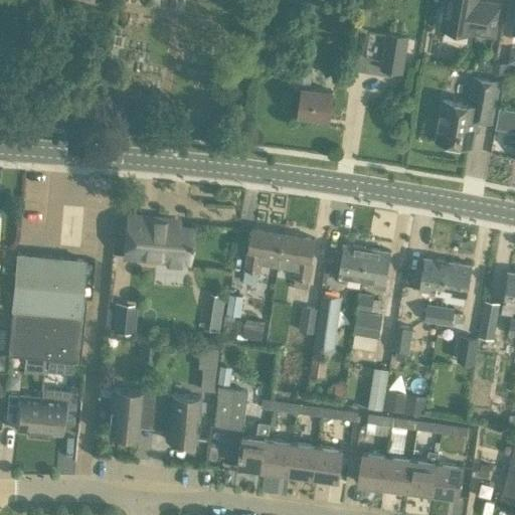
[(439,13),(438,20),(443,27),(473,32),(473,31),(495,35),(501,4),(479,0),(447,0),(446,9),(439,13)]
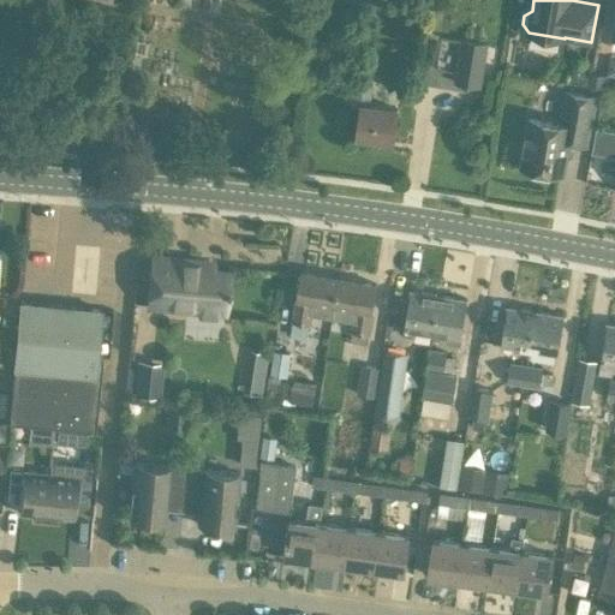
[(489,45),(461,40),(454,83),(482,88),(489,45)]
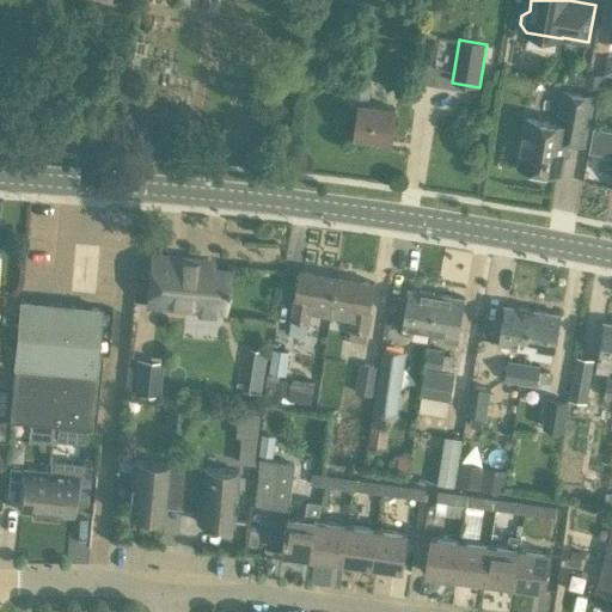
[(372,83),(354,81),(350,105),(360,106),(356,135),(392,140),(397,108),(369,104),(372,83)]
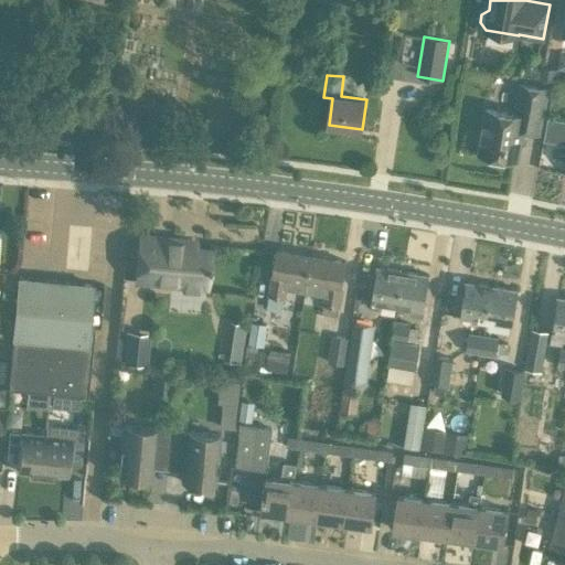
[(505,164),(511,159),(518,160),(523,130),(540,134),(547,89),(521,85),(514,114),(487,109),(479,153),(486,155),(490,162),(505,164)]
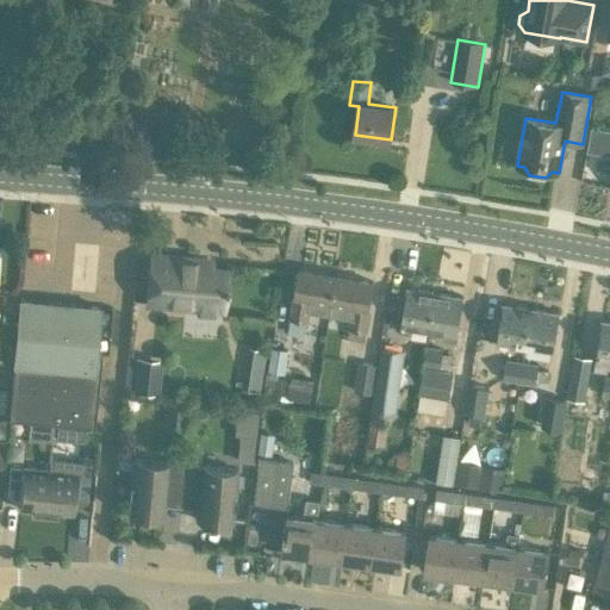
[(609,130),(591,128),(587,151),(609,155),(609,130)]
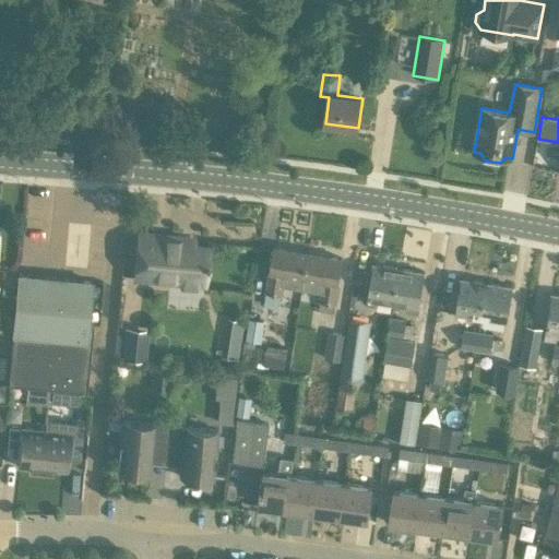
[(207,248),(177,245),(178,238),(139,234),(134,278),(204,285),(207,248)]
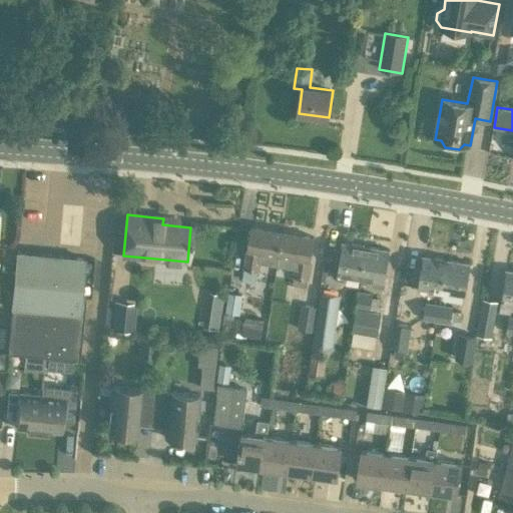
[(242,280),(257,282),(260,263),(277,266),(283,231),(250,226),(242,280)]
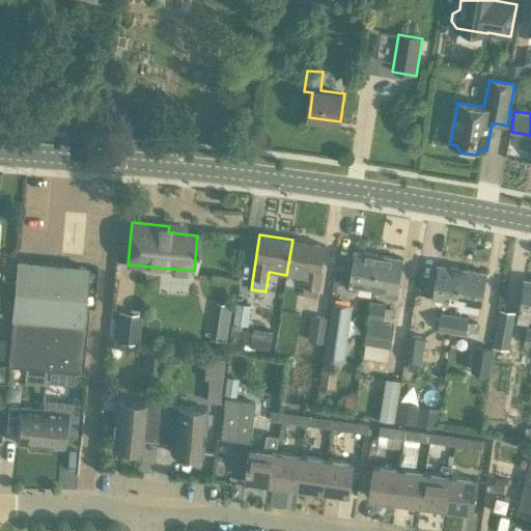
[(316,297),(319,283),(326,246),(292,240),(286,275),(305,278),(304,283),(302,295),(316,297)]
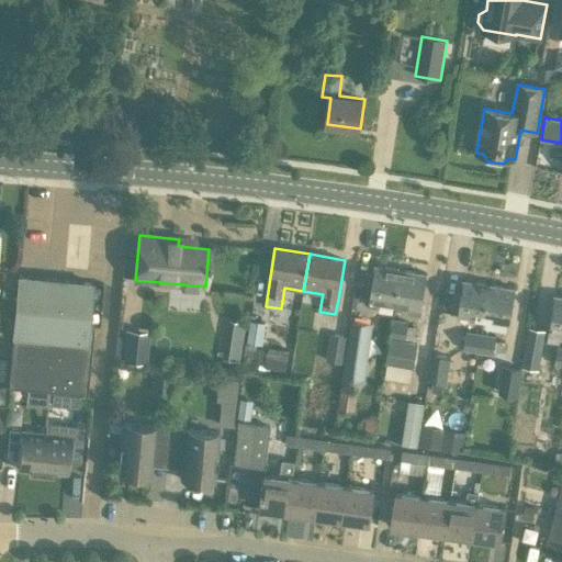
[(401,270),(375,266),(369,300),(370,300),(369,307),(379,308),(380,302),(395,304),(401,270)]
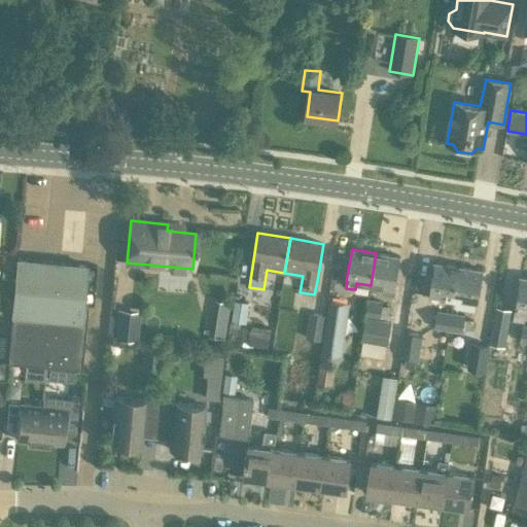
[(384,287),(383,294),(394,296),(394,289),(395,281),(400,257),(376,253),(371,285),(384,287)]
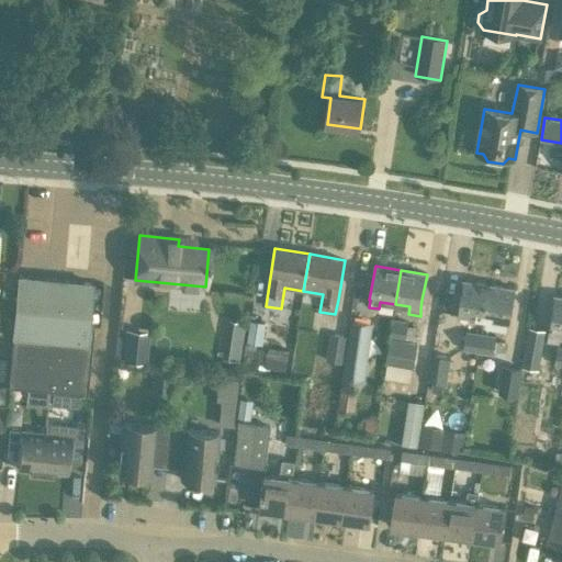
[(90,360),(93,326),(88,326),(91,300),(92,283),(19,276),(8,388),(87,394),(90,360)]
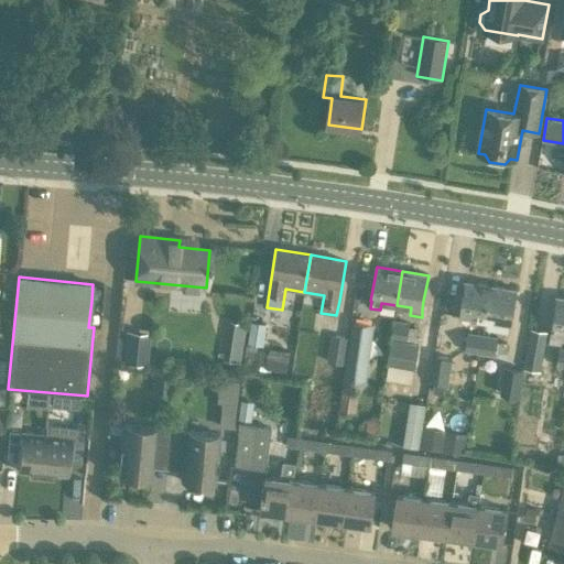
[(459,315),(486,321),(491,285),(465,281),(459,315)]
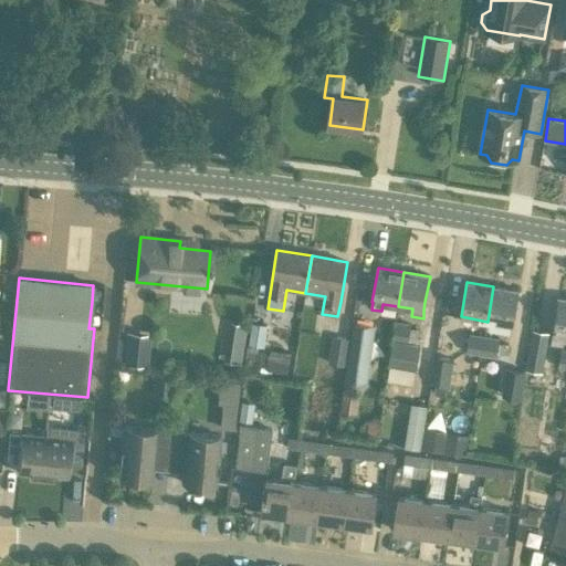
[(519,291),(493,286),(488,322),(513,326),(517,302),(519,291)]
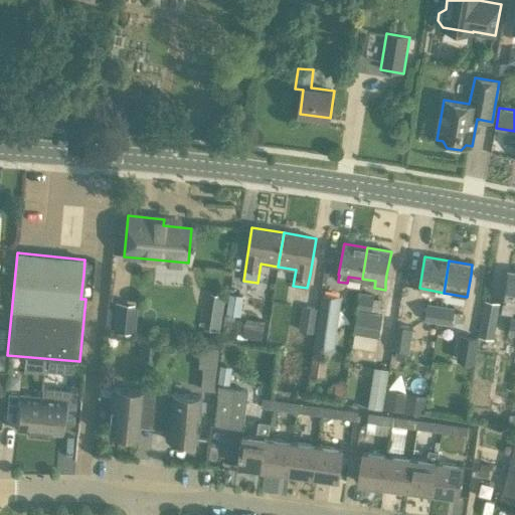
[(514,304),(514,272),(508,271),(508,275),(503,303),(501,313),(513,314),(514,304)]
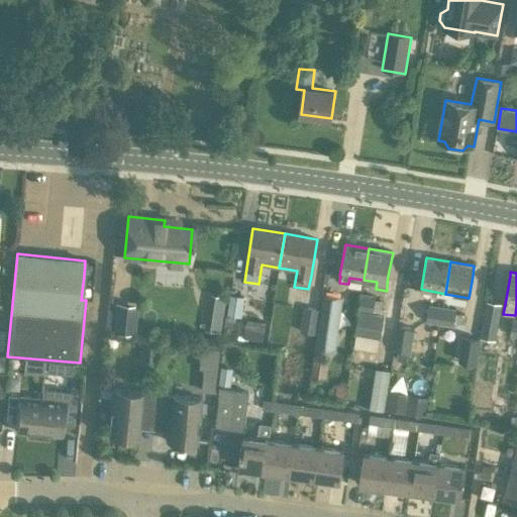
[(362,293),(355,334),(379,338),(384,314),(382,314),(384,301),(376,299),(376,295),(362,293)]
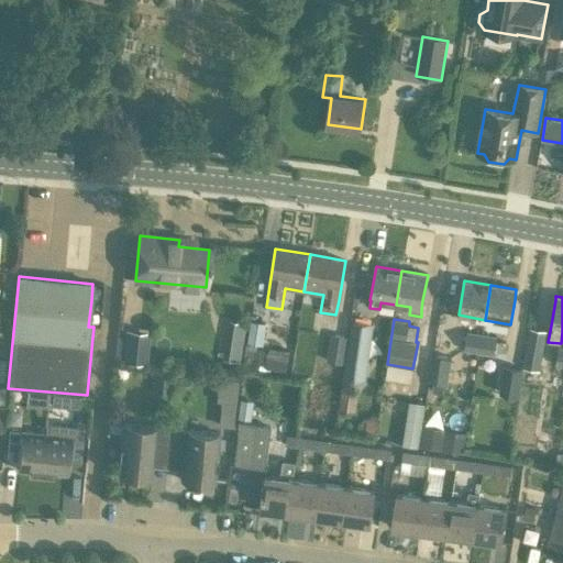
[(373,323),(351,320),(344,376),(365,378),(373,323)]
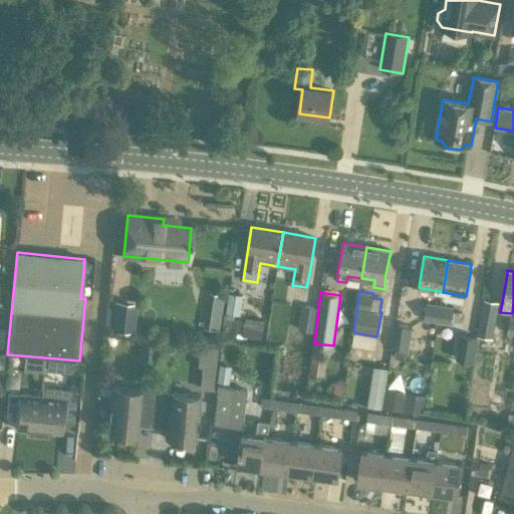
[(240,316),(243,295),(229,293),(227,314),(240,316)]
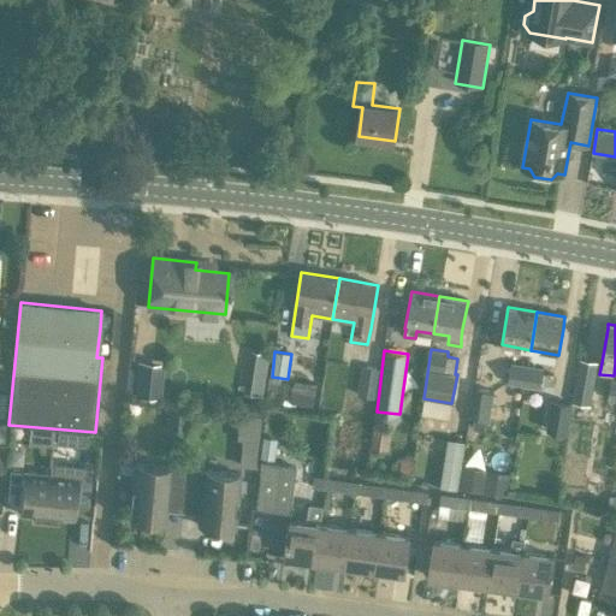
[(597,362),(581,359),(573,402),(588,404),(597,362)]
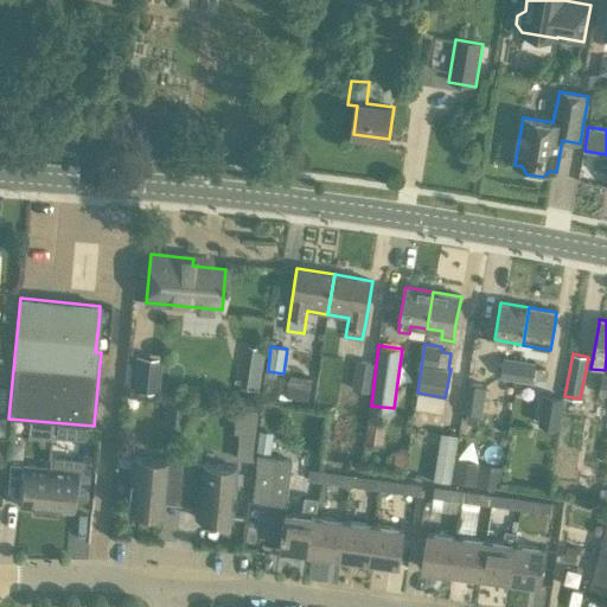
[(135,357),(133,389),(157,391),(160,359),(135,357)]
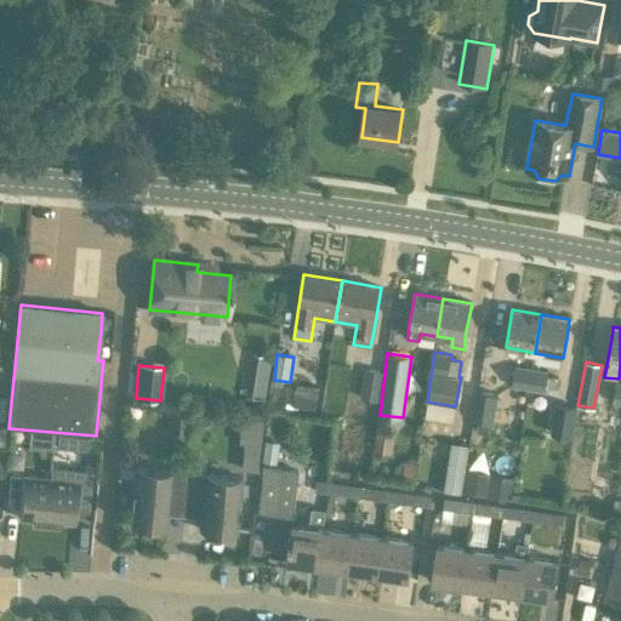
[(512,387),(528,389),(531,368),(516,365),(512,387)]
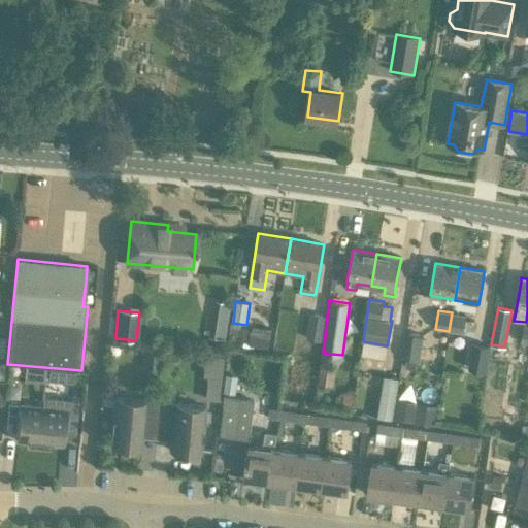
[(475,321),(466,320),(467,316),(452,312),(449,331),(464,334),(465,329),(473,331),(475,321)]
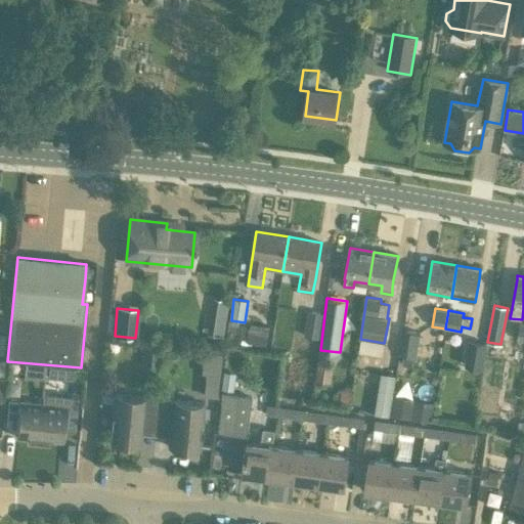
[(207,331),(222,334),(226,317),(209,313),(207,331)]
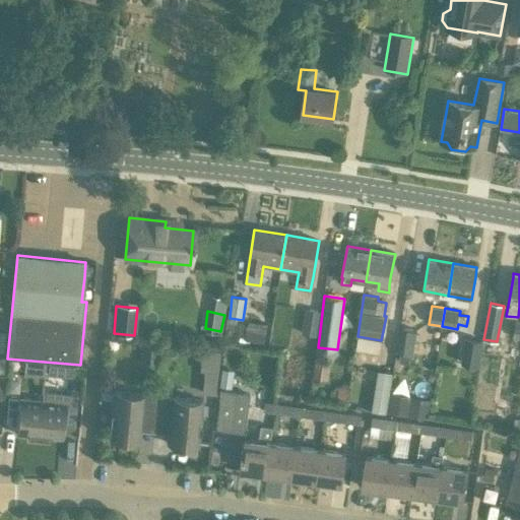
[(396,352),(414,354),(418,329),(400,326),(396,352)]
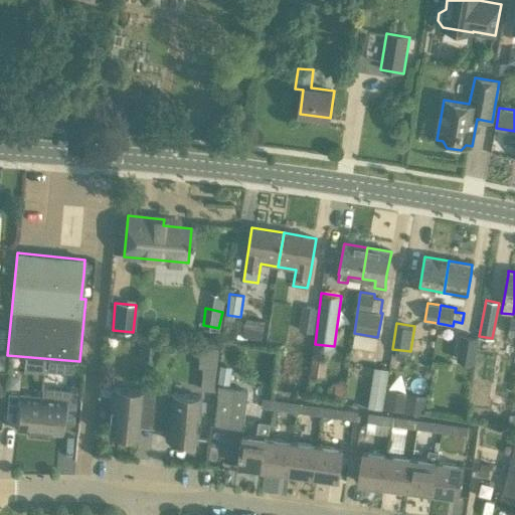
[(461,334),(457,360),(476,363),(480,337),(461,334)]
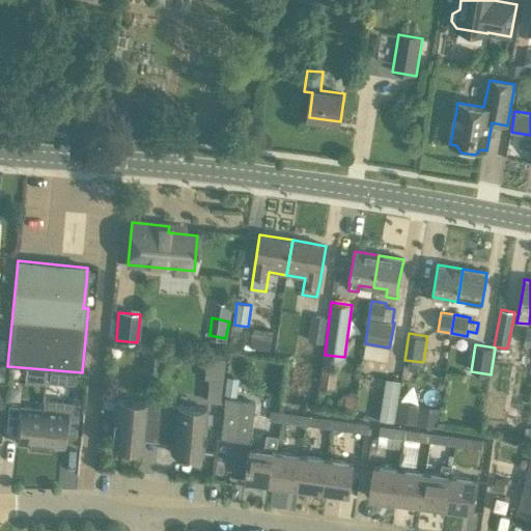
[(204,398),(220,399),(225,355),(203,353),(202,369),(206,369),(204,398)]
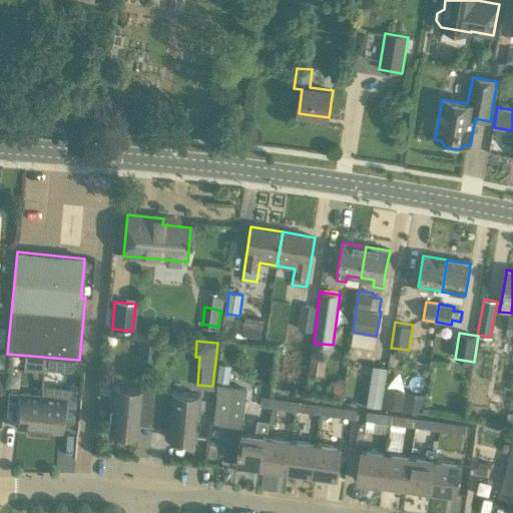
[(311,348),(280,344),(278,365),(308,368),(311,348)]
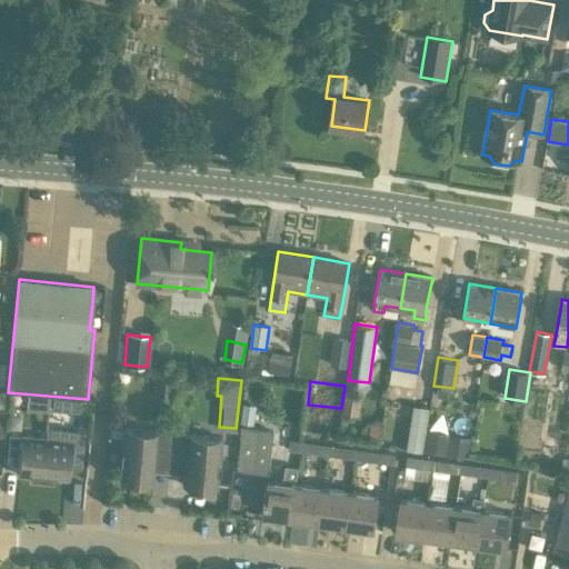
[(240,423),(253,426),(256,406),(243,403),(240,423)]
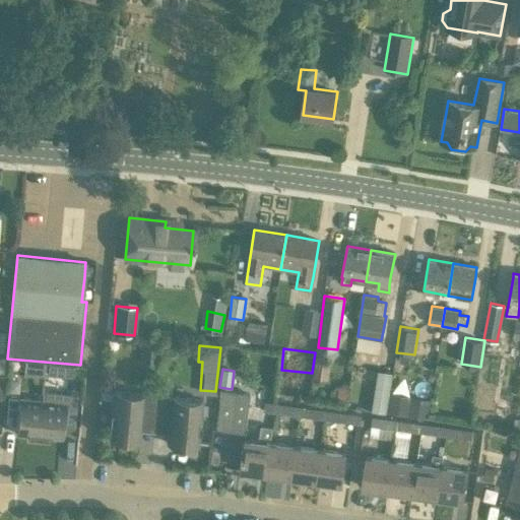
[(371,407),(385,410),(389,381),(376,378),(371,407)]
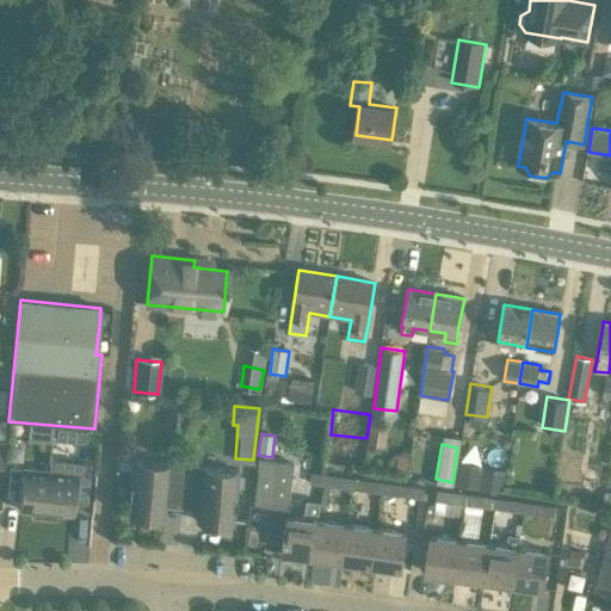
[(272,501),(287,504),(294,457),(279,455),(278,460),(272,501)]
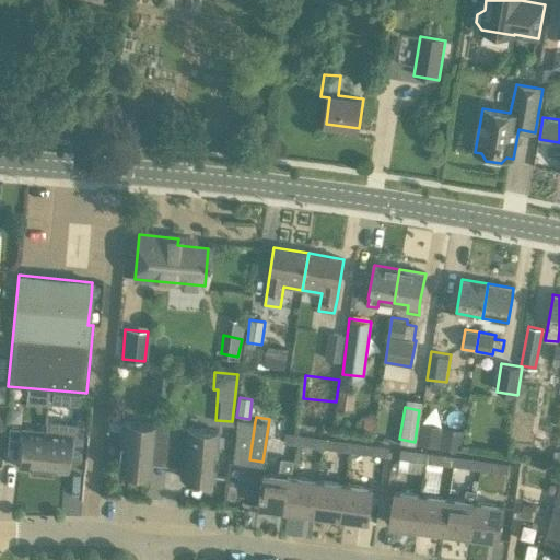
[(363,430),(374,431),(375,418),(364,417),(363,430)]
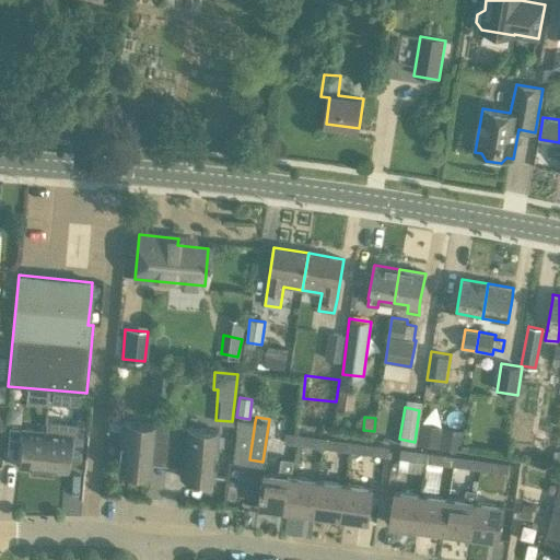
[(249,459),(255,421),(237,419),(231,462),(248,465),(249,459)]
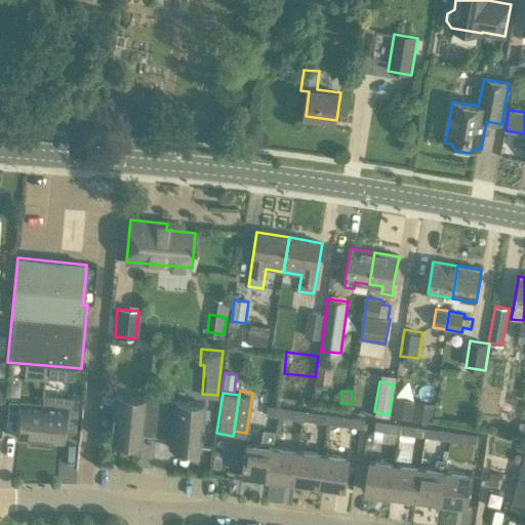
[(64,402),(62,398),(58,396),(52,395),(48,397),(45,400),(45,404),(43,404),(39,442),(51,442),(62,442),(63,432),(75,433),(78,408),(63,406),(64,402)]
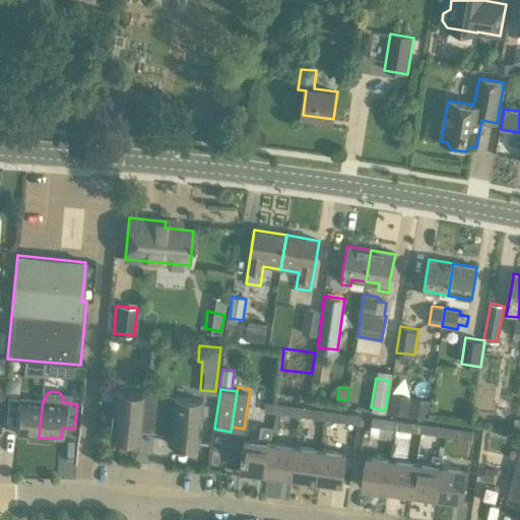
[(141,424),(155,425),(157,396),(114,392),(109,438),(140,440),(141,424)]
